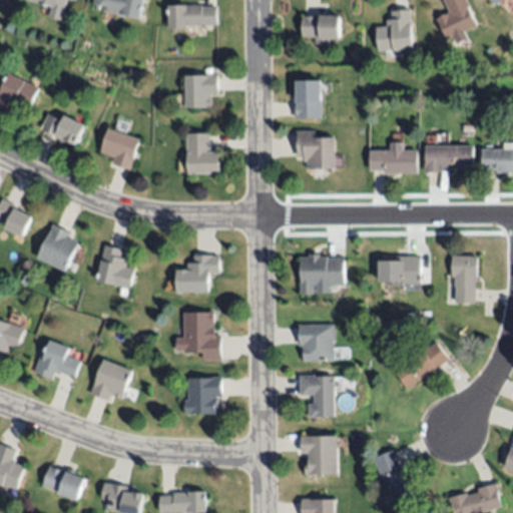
[(63,0),(58,18),(49,15),(52,6),(32,0),(63,0)]
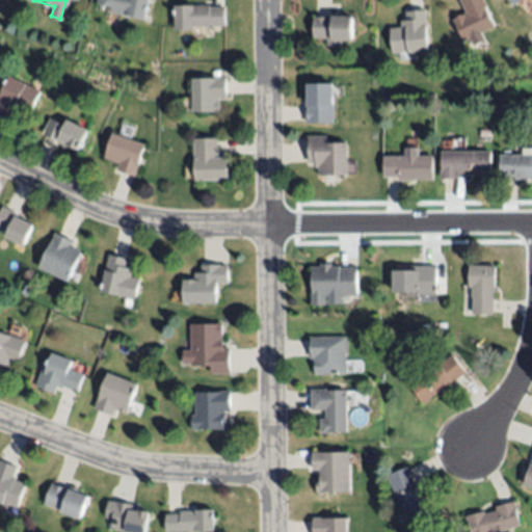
[(97,0),(148,0),(144,19),(109,11),(110,5),(97,2),(97,0)]
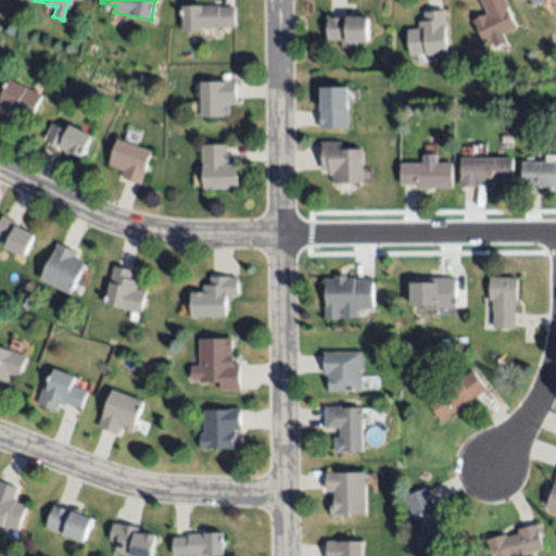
[(505,0),(508,4),(505,7),(516,24),(485,41),(472,20),(487,12),(480,0),(505,0)]
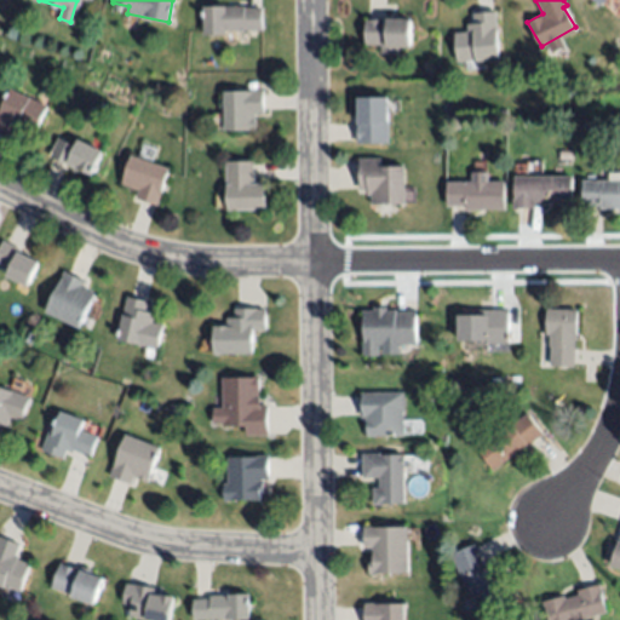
[(204,34),(204,3),(223,3),(223,7),(260,7),(260,29),(225,29),(225,34),(204,34)]
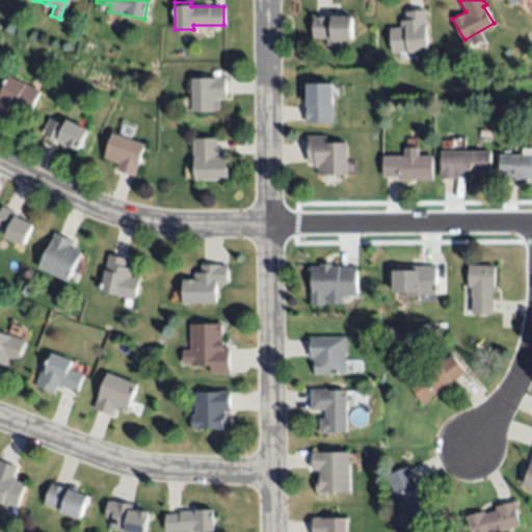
[(391,28),(401,27),(400,18),(407,18),(406,10),(424,8),(428,49),(393,52),(391,28)]
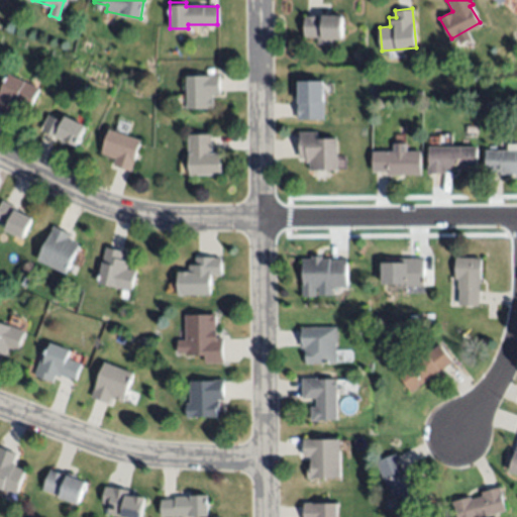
[(305,13),(342,14),(341,38),(331,37),(330,43),(317,43),(318,36),(304,35),(305,13)]
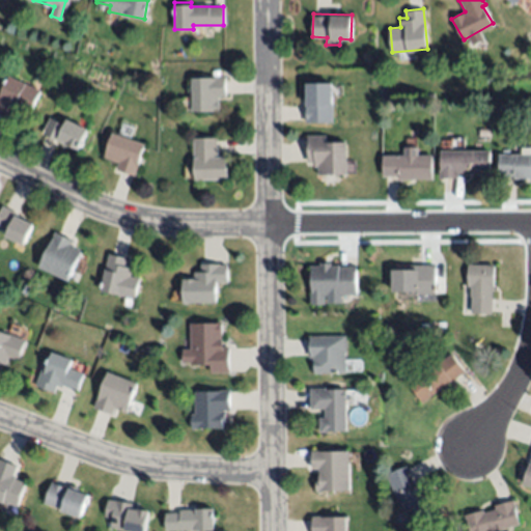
[(0,87),(7,73),(40,89),(31,110),(21,105),(18,112),(10,108),(6,116),(0,113),(0,87)]
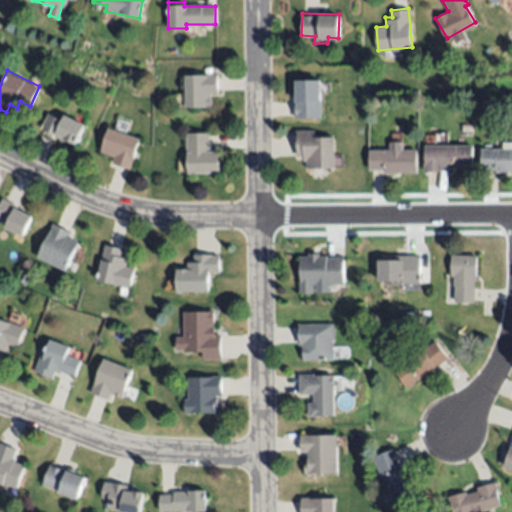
[(184,72),(216,72),(216,91),(210,91),(210,105),(184,105),(184,72)]
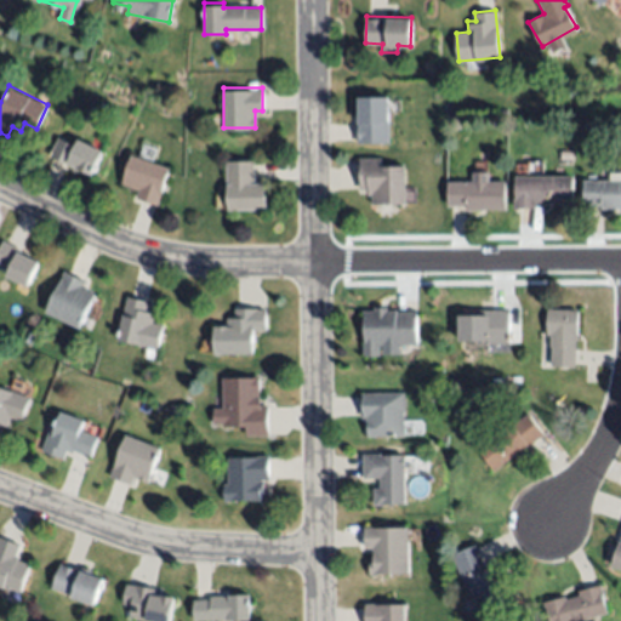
[(358,142),(357,95),(387,95),(388,142),(358,142)]
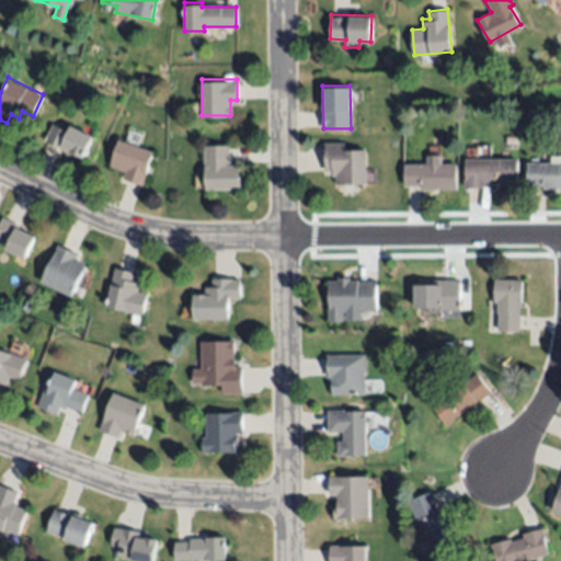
[(53,122),(69,129),(71,125),(94,135),(84,157),(45,139),(53,122)]
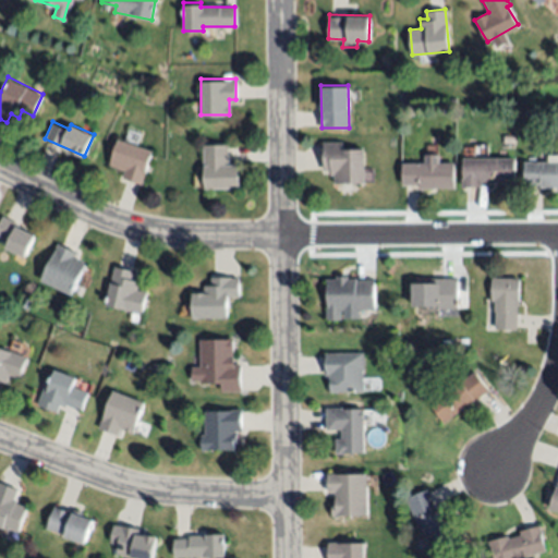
[(118,138),(153,152),(141,184),(121,177),(124,168),(109,161),(118,138)]
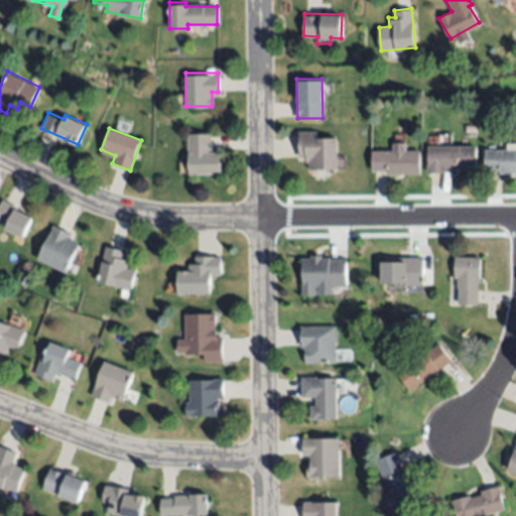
[(336,169),(309,170),(309,163),(304,163),(304,157),(297,157),(296,132),(314,131),(314,136),(335,135),(336,169)]
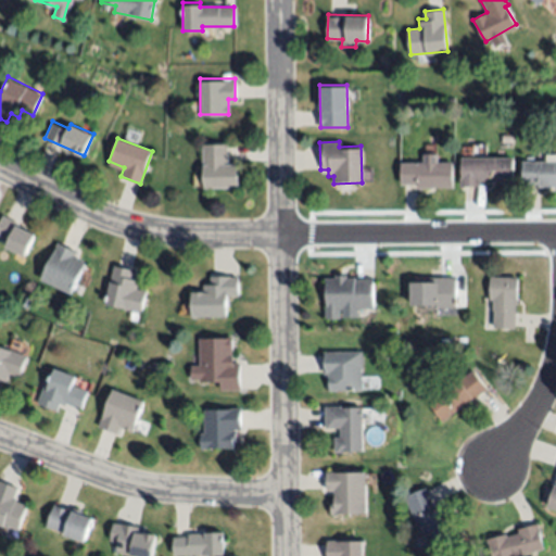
[(203,186),(203,142),(227,142),(227,163),(237,163),(237,186),(203,186)]
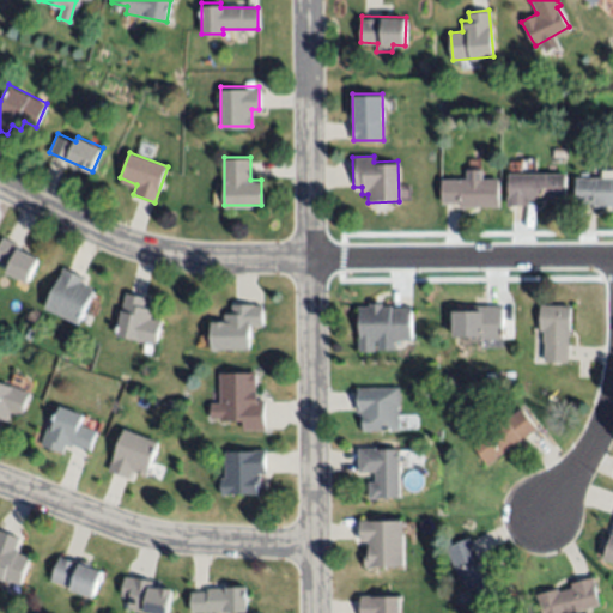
[(441,180),(467,180),(467,171),(481,171),(483,180),(497,180),(497,204),(477,205),(477,207),(461,207),(461,201),(442,201),(441,180)]
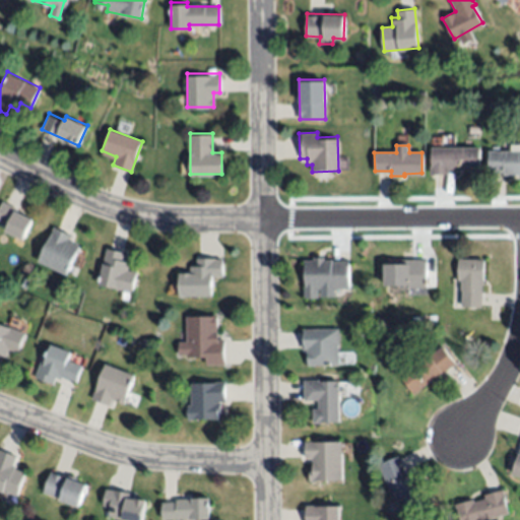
[(430,147),(478,148),(478,170),(447,170),(447,175),(430,174),(430,147)]
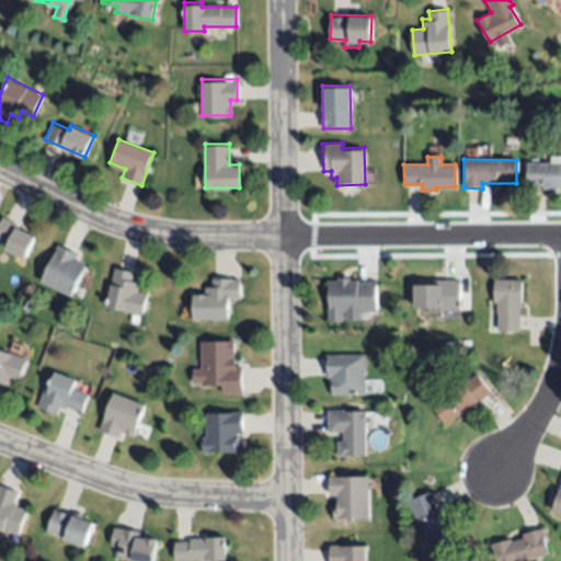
[(527,163),(560,163),(560,189),(542,189),(542,186),(526,185),(527,163)]
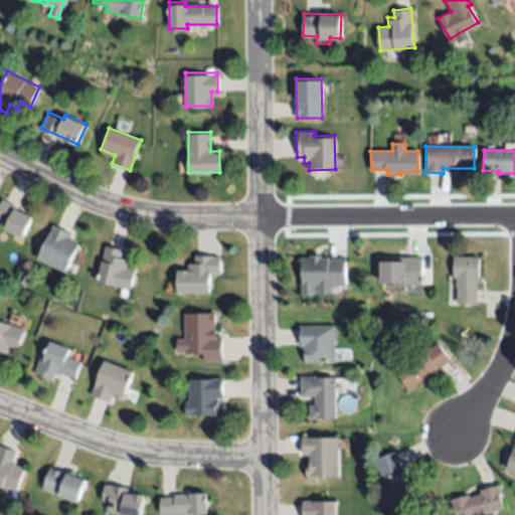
[(0,202),(2,199),(32,214),(21,236),(4,227),(7,221),(0,217),(0,202)]
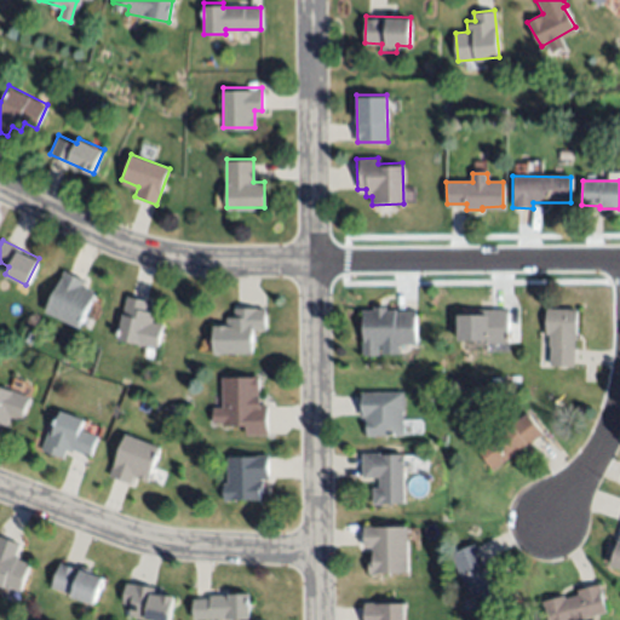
[(46,310),(63,268),(85,277),(81,283),(87,286),(86,290),(92,292),(79,323),(46,310)]
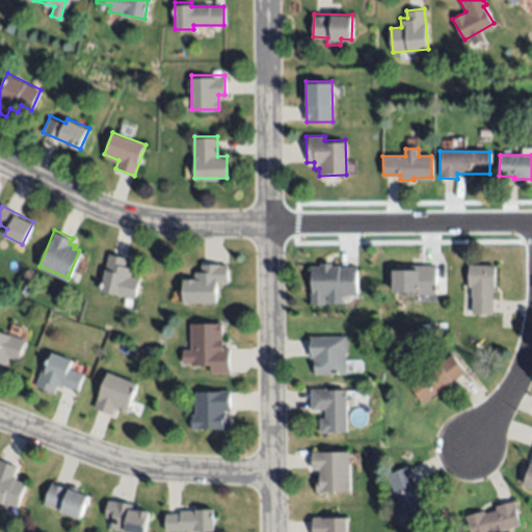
[(99,287),(110,251),(128,258),(126,265),(132,267),(129,274),(141,278),(134,299),(99,287)]
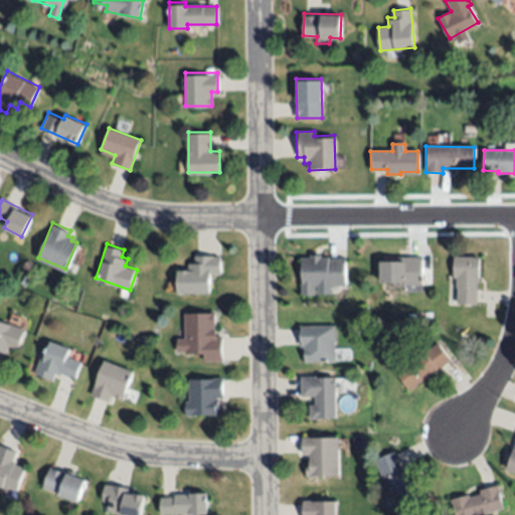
[(343,259),(343,284),(313,285),(313,295),(301,295),(301,256),(311,256),(311,253),(321,252),(321,258),(327,258),(327,259),(343,259)]
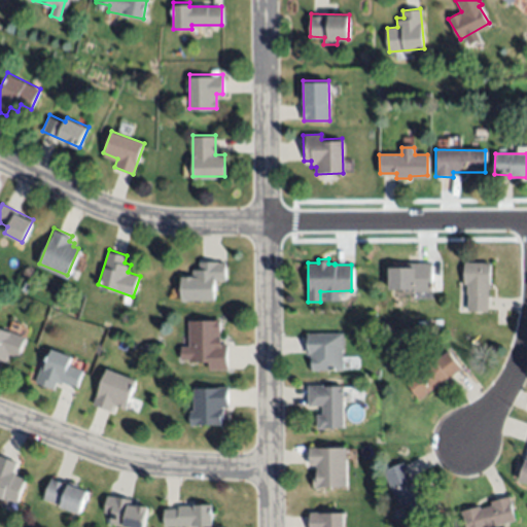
[(214,296),(181,297),(181,275),(192,275),(192,268),(200,268),(200,261),(225,260),(225,278),(213,278),(214,296)]
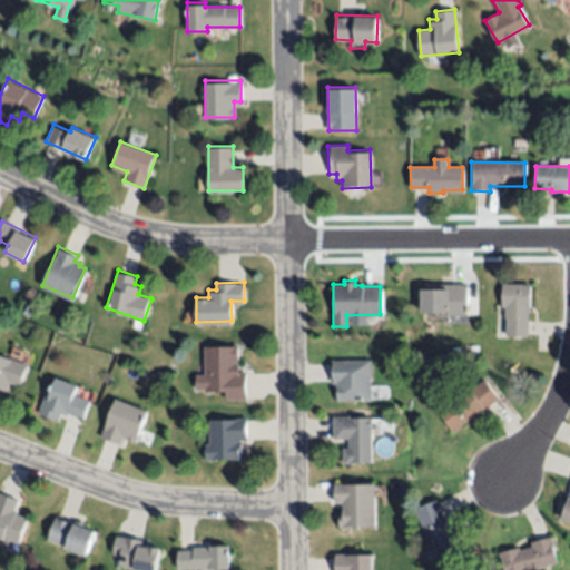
[(421,290),(449,290),(449,284),(467,285),(467,315),(446,315),(446,313),(420,313),(421,290)]
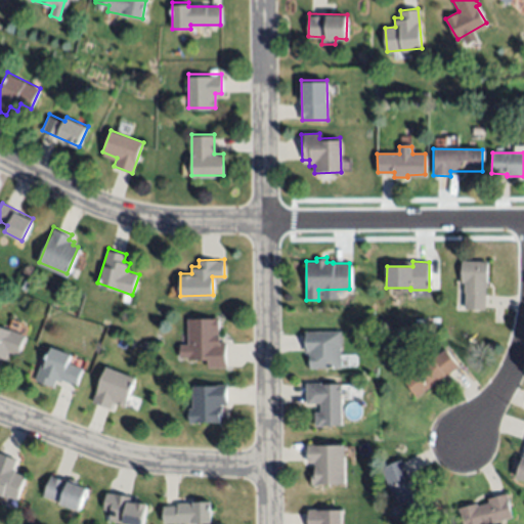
[(461,261),(487,262),(486,284),(484,284),(483,310),(464,309),(465,294),(463,294),(464,282),(460,282),(461,261)]
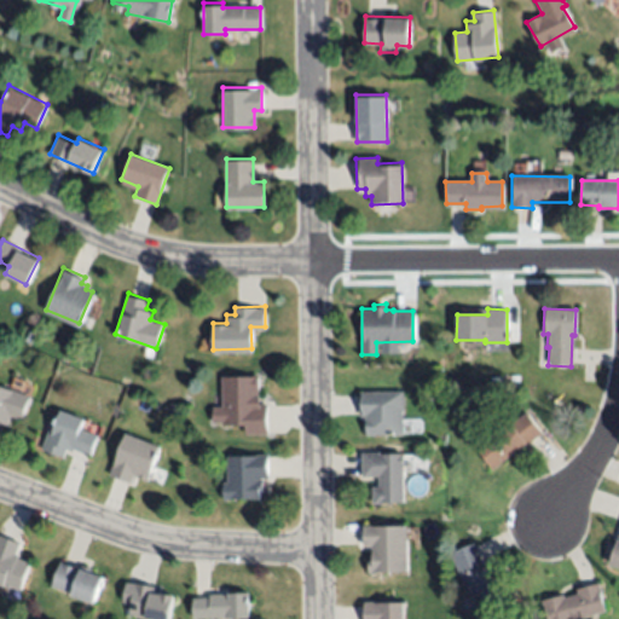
[(223,374),(258,374),(256,399),(267,399),(267,433),(246,433),(246,426),(224,426),(224,422),(213,422),(213,405),(223,405),(223,374)]
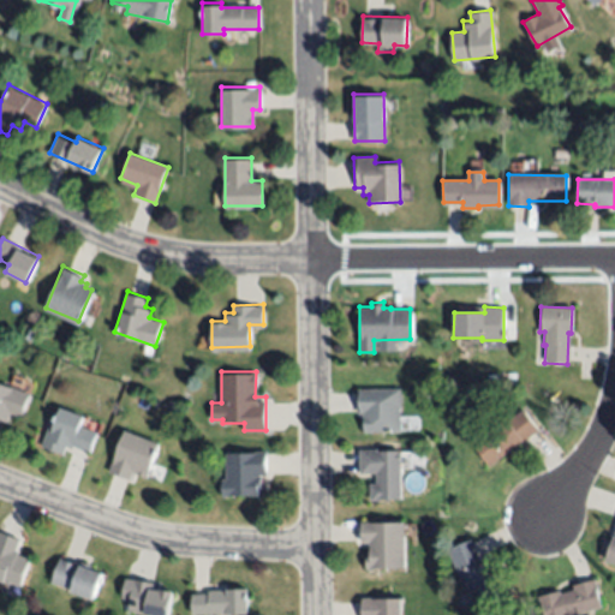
[(0,381),(29,392),(21,415),(11,410),(7,419),(0,417),(0,381)]
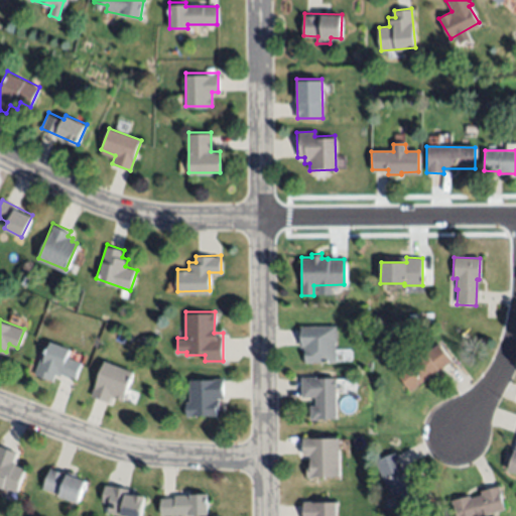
[(334,325),(335,361),(304,362),(304,346),(300,346),(300,326),(334,325)]
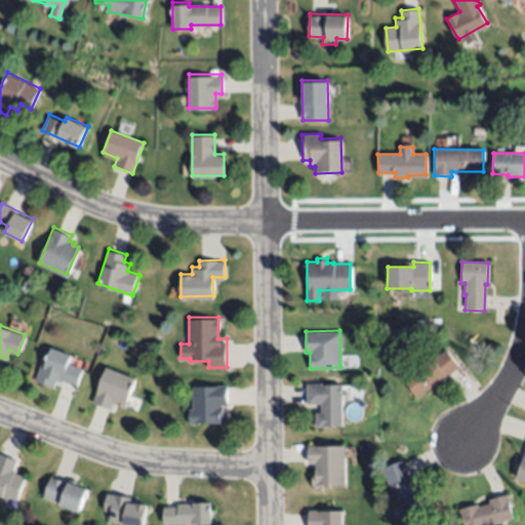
[(51,346),(70,353),(66,363),(82,369),(76,385),(63,379),(62,381),(55,379),(52,387),(35,379),(42,362),(44,362),(51,346)]
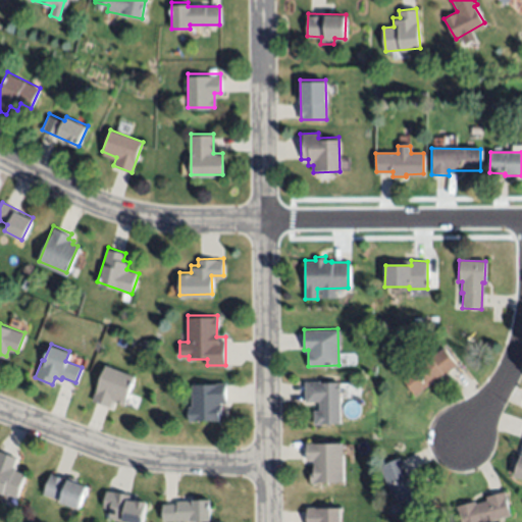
[(415,397),(401,378),(429,356),(430,357),(442,348),(456,365),(415,397)]
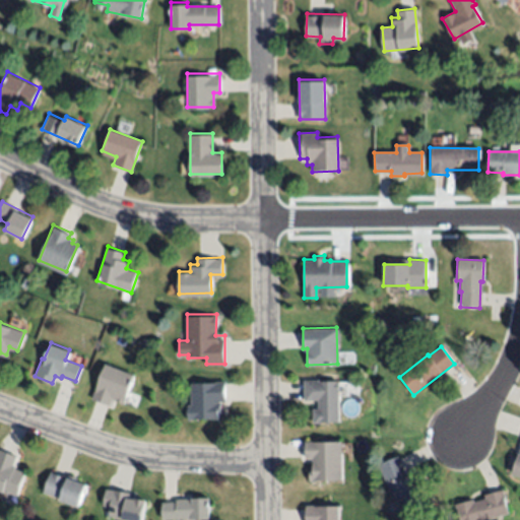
[(104,363),(132,373),(122,402),(112,398),(110,403),(91,397),(104,363)]
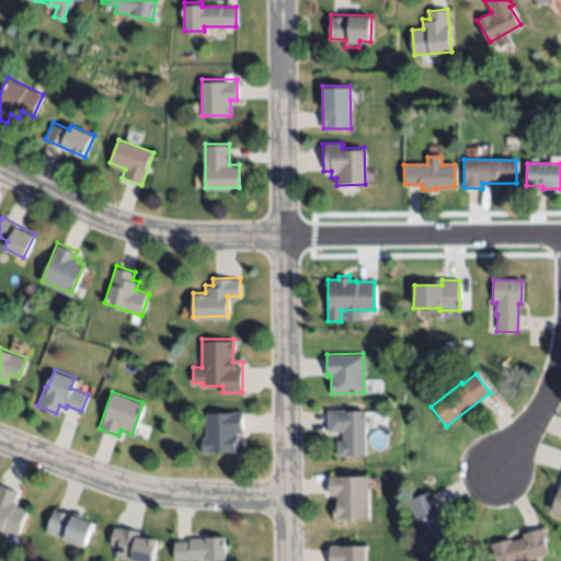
[(205,410),(243,409),(244,432),(236,432),(236,434),(238,434),(238,446),(235,446),(235,453),(204,453),(203,436),(205,436),(205,410)]
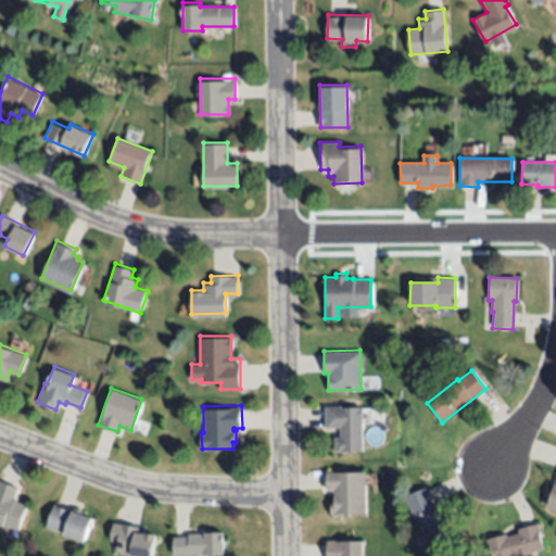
[(361,406),(362,450),(333,451),(332,439),(340,439),(340,427),(325,428),(325,406),(361,406)]
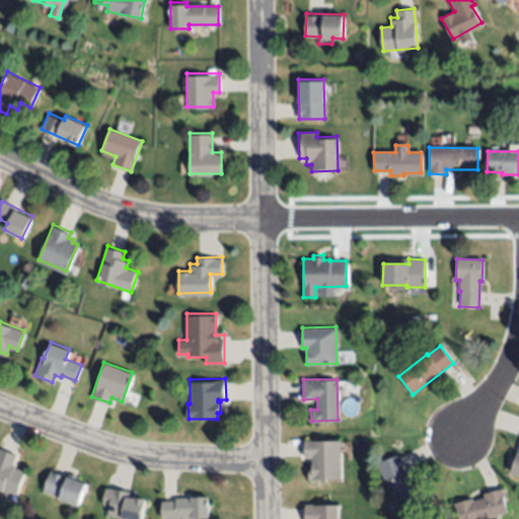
[(339,439),(340,477),(308,477),(307,467),(312,467),(312,457),(305,457),(305,439),(339,439)]
